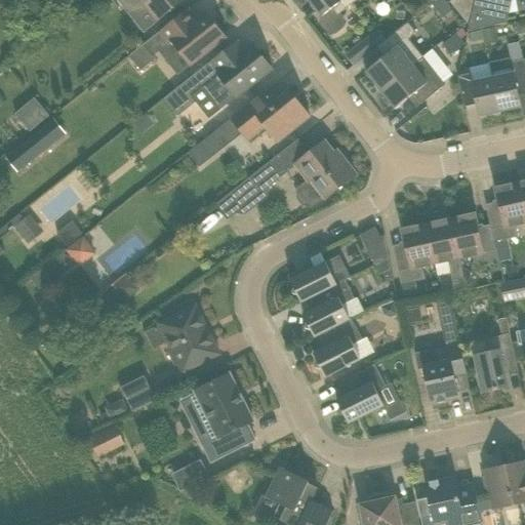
[(139,0),(140,1),(143,0),(145,0),(160,18),(183,0),(139,0)]
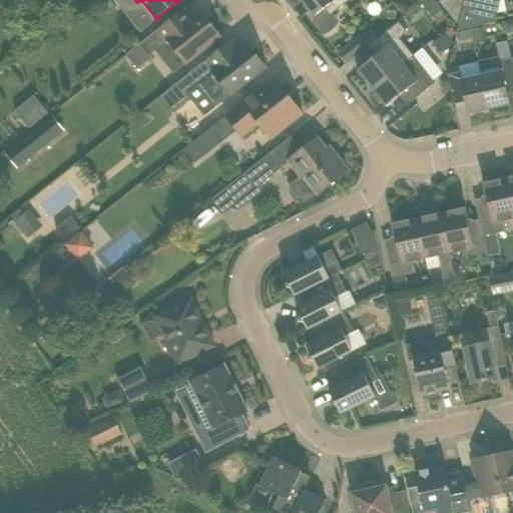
[(314,20),(324,33),(329,32),(336,27),(339,21),(332,12),(347,0),(302,0),(315,15),(314,20)]
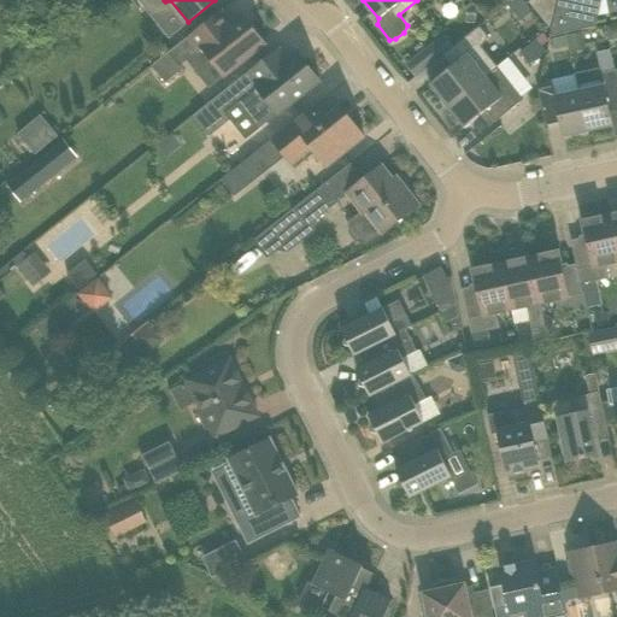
[(523,0),(515,0),(509,5),(521,21),(533,11),(523,0)]
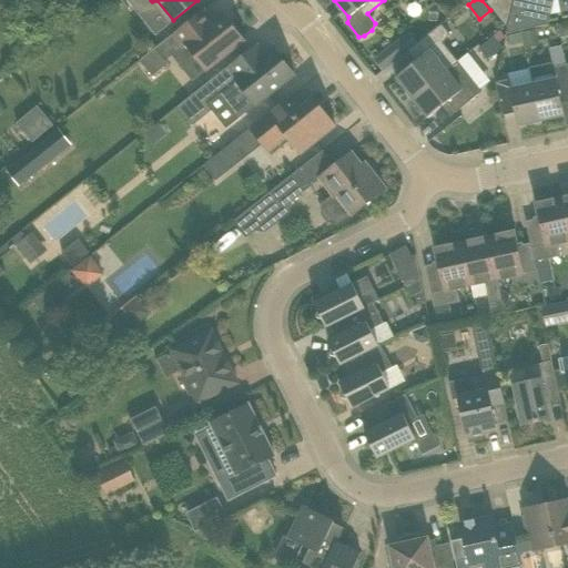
[(488,0),(487,1),(508,28),(514,0),(488,0)]
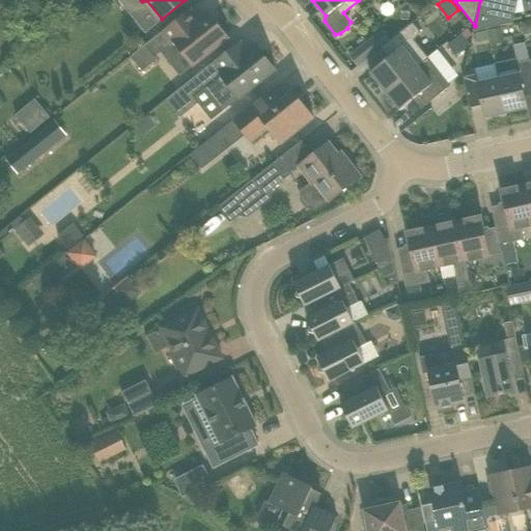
[(512,23),(516,0),(480,0),(475,26),(474,32),(512,23)]
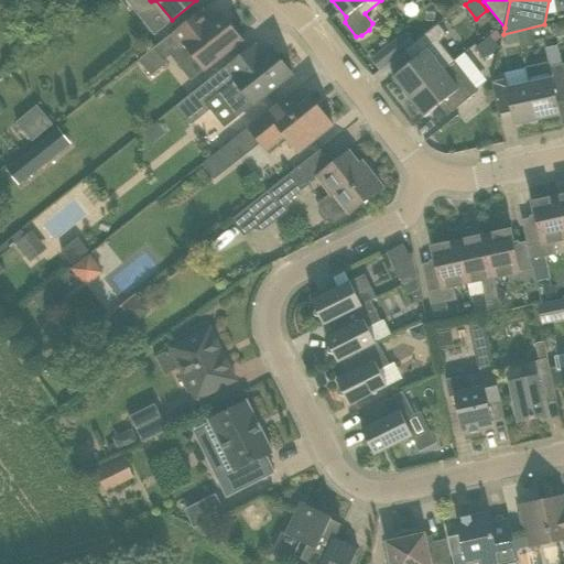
[(203,10),(181,28),(170,35),(180,47),(184,44),(195,57),(201,53),(209,64),(205,69),(242,40),(221,13),(212,21),(203,10)]
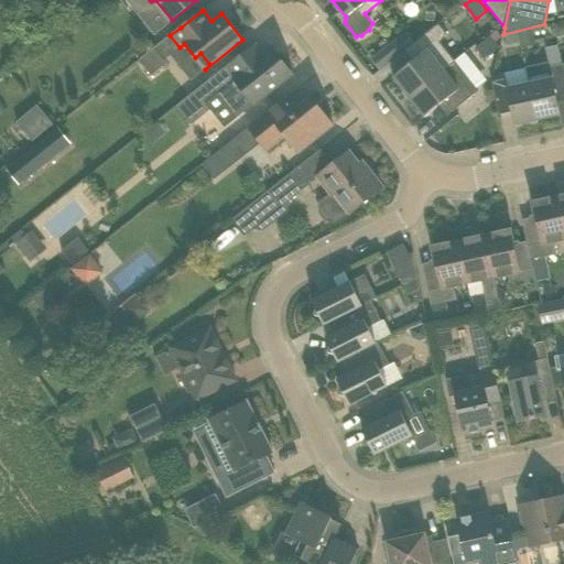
[(438,24),(427,33),(405,51),(413,62),(393,77),(409,97),(444,69),(455,61),(440,42),(447,34),(438,24)]
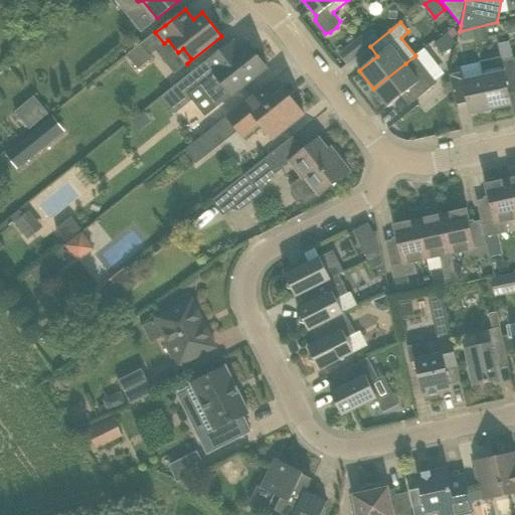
[(369,26),(340,52),(349,62),(378,36),(369,26)]
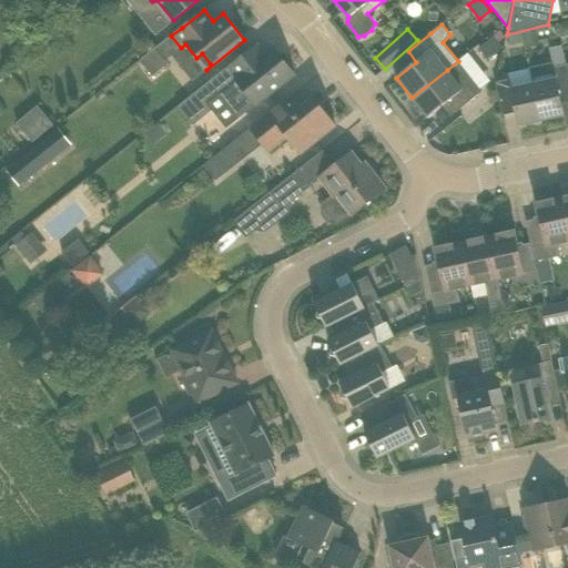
[(523,42),(520,33),(508,36),(510,46),(523,42)]
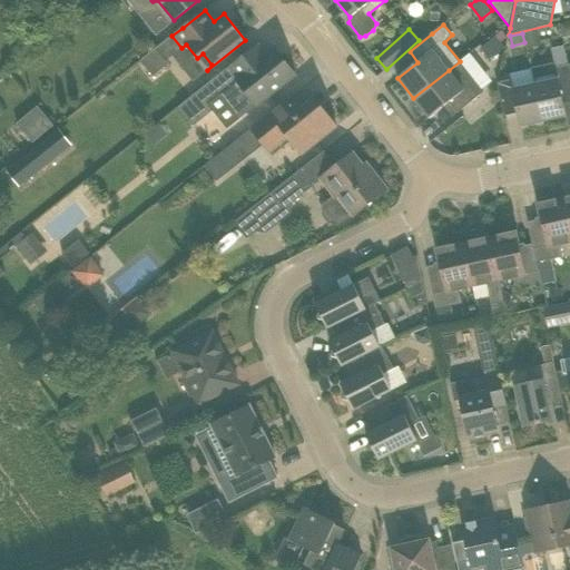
[(495,35),(480,46),(489,58),(504,47),(495,35)]
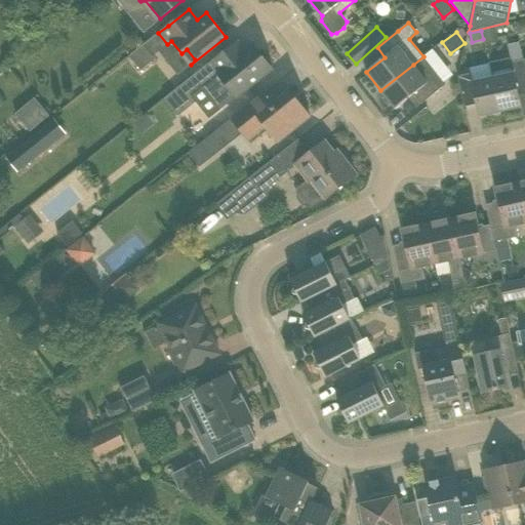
[(237,41),(211,62),(229,84),(233,80),(242,92),(272,69),(253,45),(245,51),(237,41)]
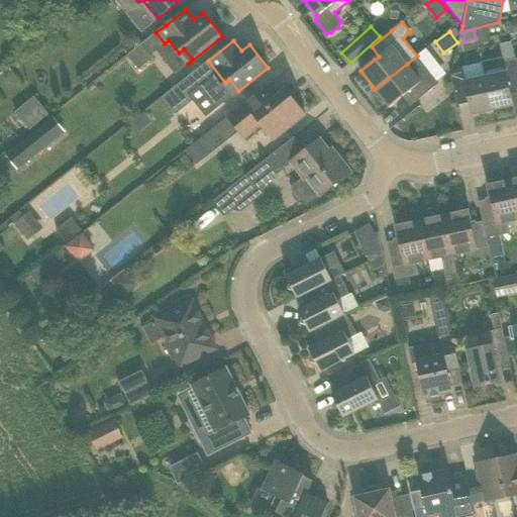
[(153,58),(142,43),(128,55),(139,69),(153,58)]
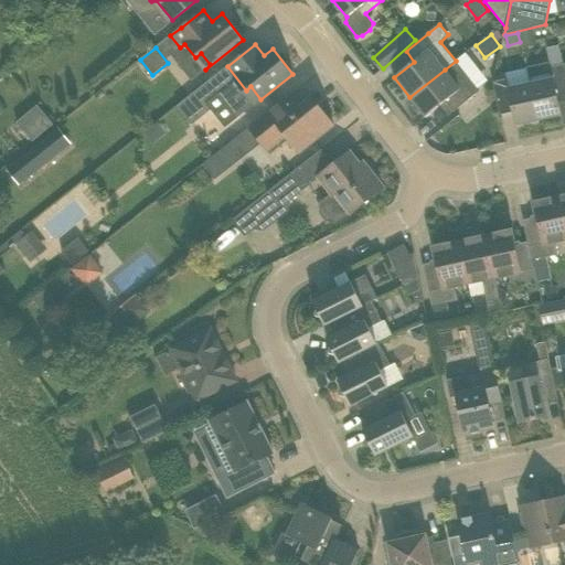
[(457,60),(476,83),(486,75),(466,52),(457,60)]
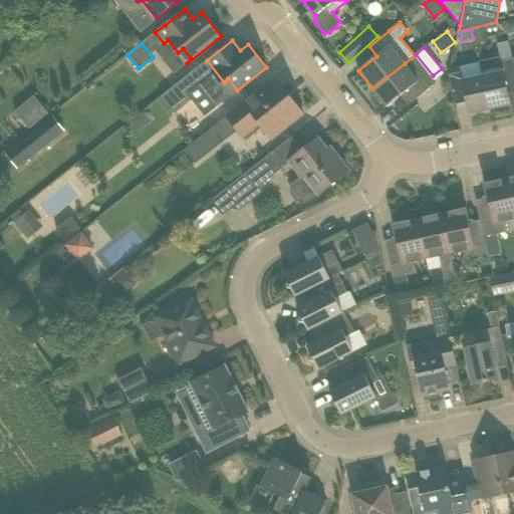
[(503,71),(483,75),(490,109),(511,104),(508,92),(513,91),(513,64),(513,57),(501,60),(503,71)]
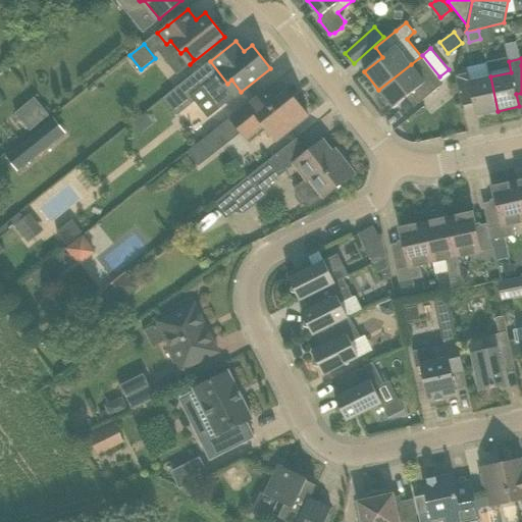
[(411,64),(378,90),(394,108),(412,94),(419,103),(439,87),(425,68),(418,74),(411,64)]
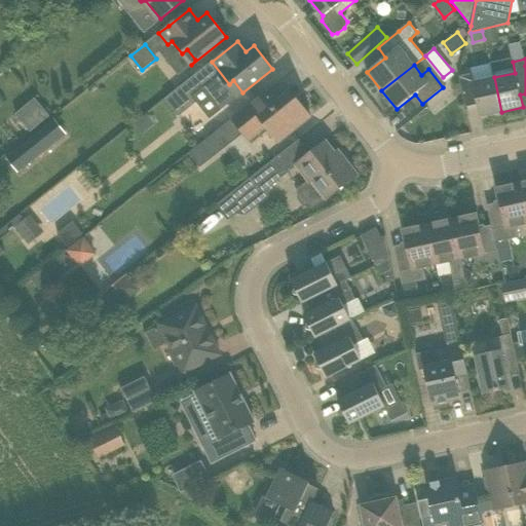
[(471,73),(458,76),(463,97),(465,107),(478,105),(481,117),(501,112),(494,77),(473,82),(471,73)]
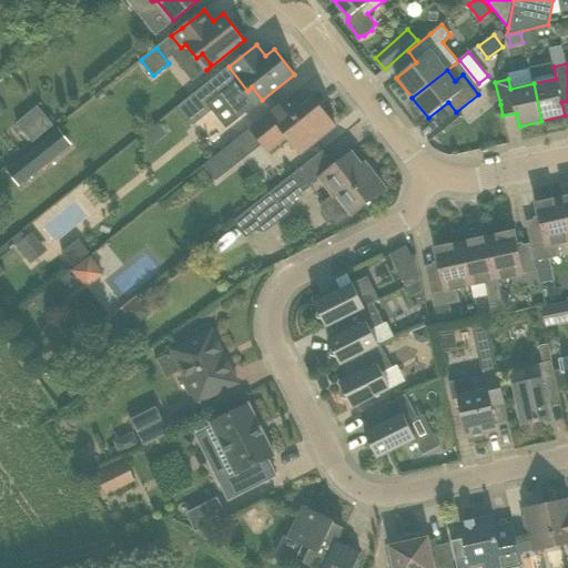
[(220,92),(211,81),(178,107),(193,125),(212,110),(206,103),(220,92)]
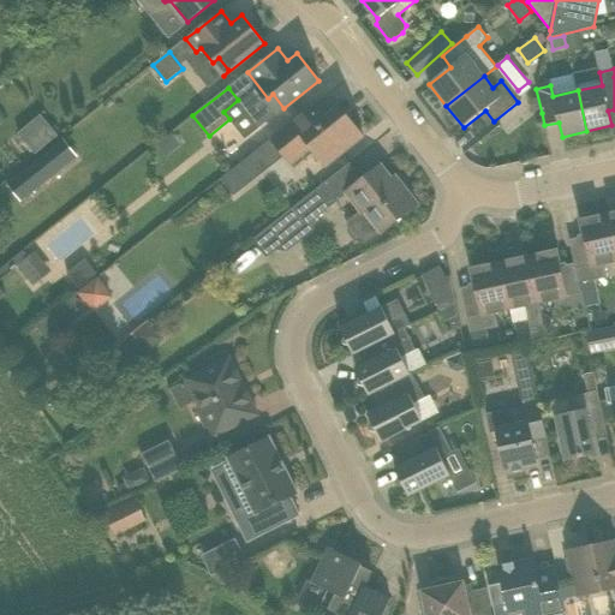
[(315,105),(287,126),(267,143),(278,156),(282,153),(294,168),(315,151),(326,166),(363,136),(339,106),(324,118),(315,105)]
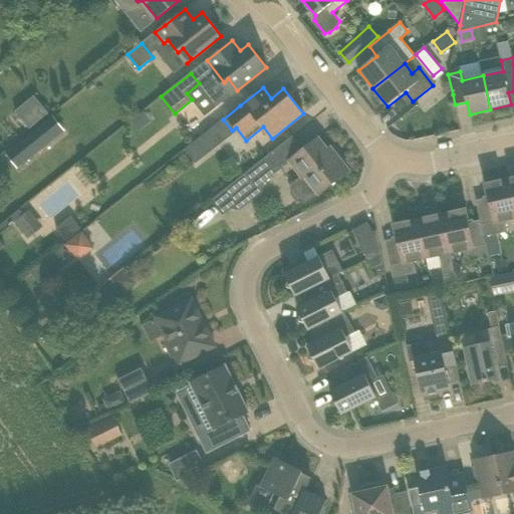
[(30,126),(50,110),(36,93),(16,109),(30,126)]
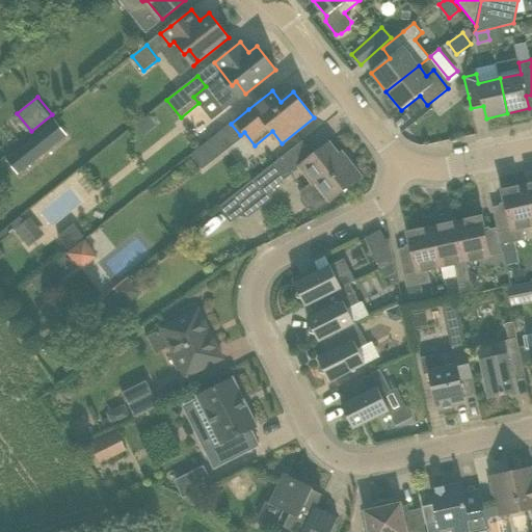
[(216,135),(191,155),(203,168),(228,150),(216,135)]
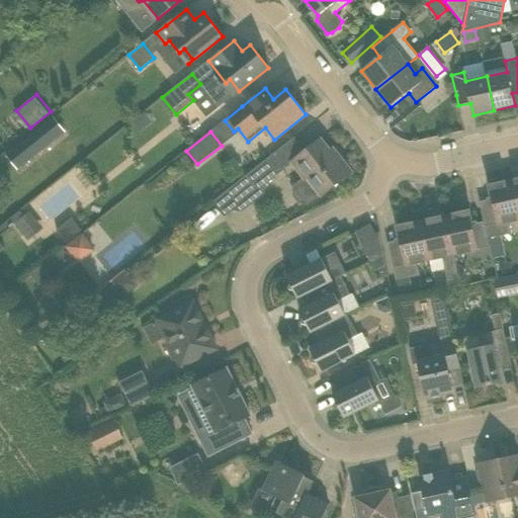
[(41,152),(30,137),(7,156),(18,170),(41,152)]
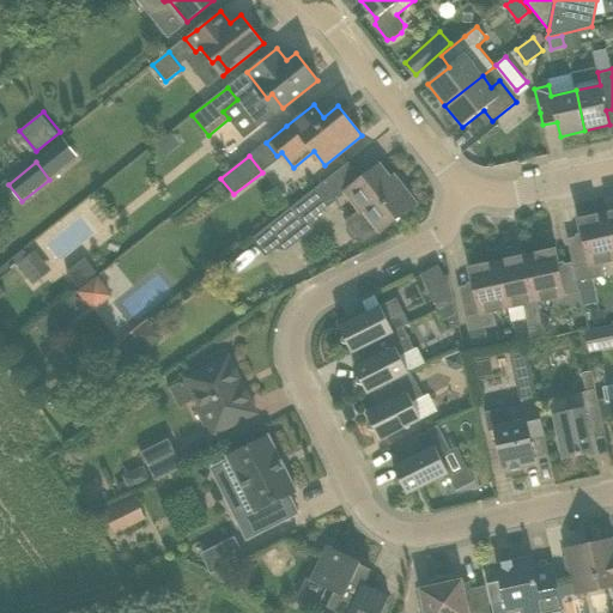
[(365,241),(381,229),(383,231),(416,204),(405,190),(401,193),(380,165),(346,192),(359,210),(347,219),(347,231),(354,240),(365,241)]
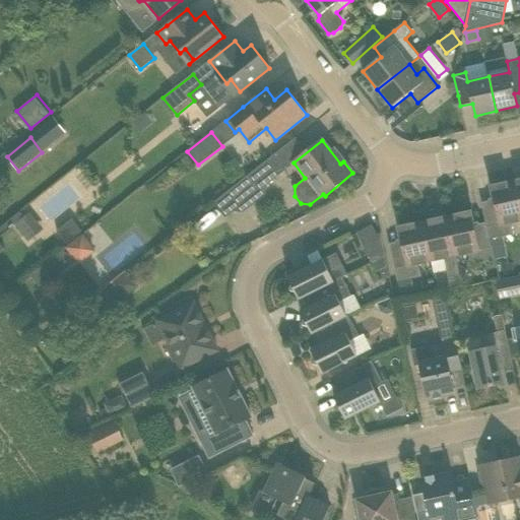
[(248,175),(260,190),(289,168),(277,152),(248,175)]
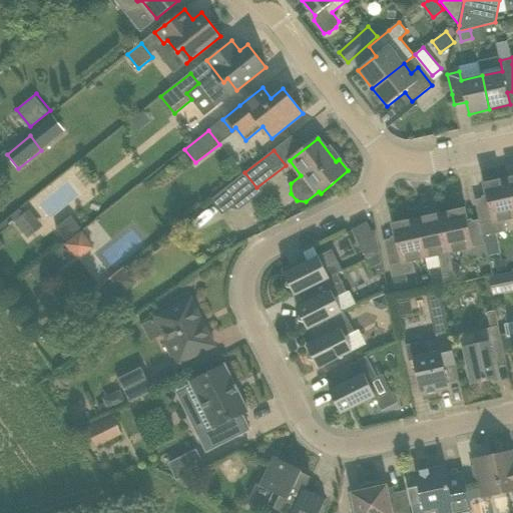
[(479,216),(480,221),(483,236),(506,231),(504,219),(512,217),(512,199),(508,178),(483,184),(491,214),(479,216)]
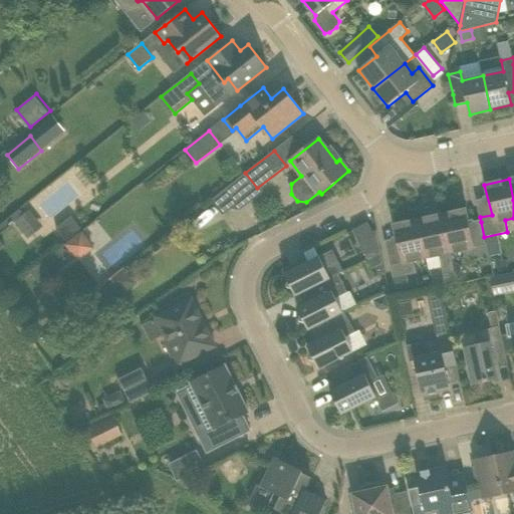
[(223,216),(230,210),(237,204),(225,190),(211,201),(223,216)]
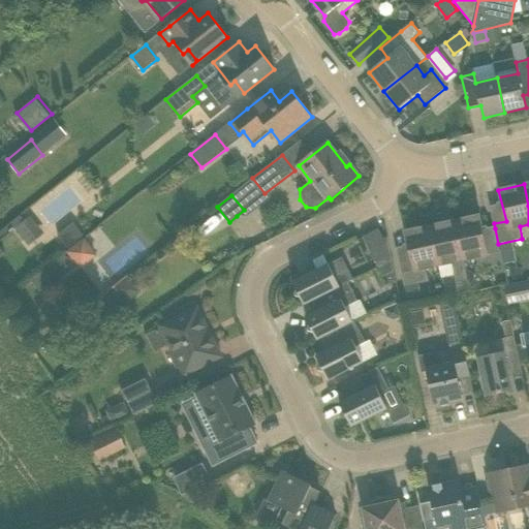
[(0,229),(0,240),(26,220),(21,214),(0,229)]
